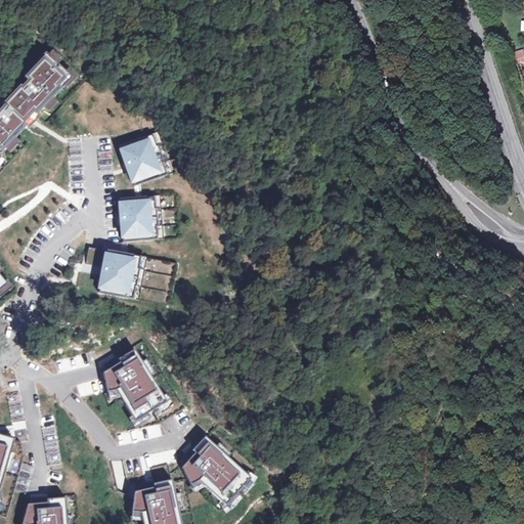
[(514,51),(517,59),(523,56),(523,50),(514,51)]
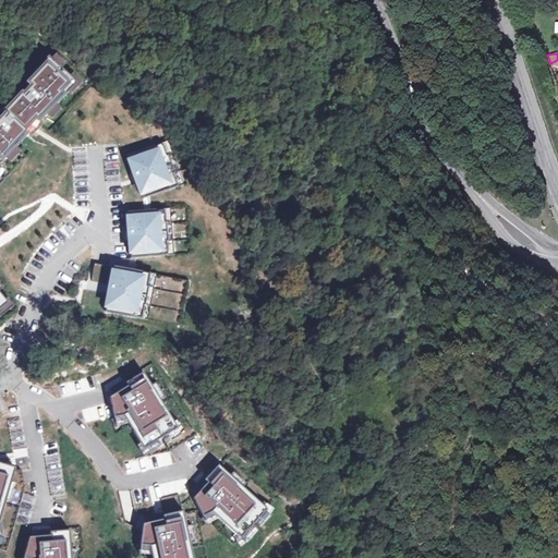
[(51,59),(0,113),(0,164),(76,83),(51,59)]
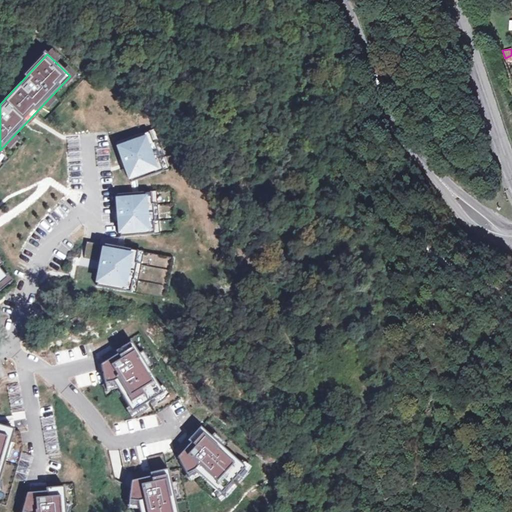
[(149,137),(118,148),(130,179),(162,171),(149,137)]
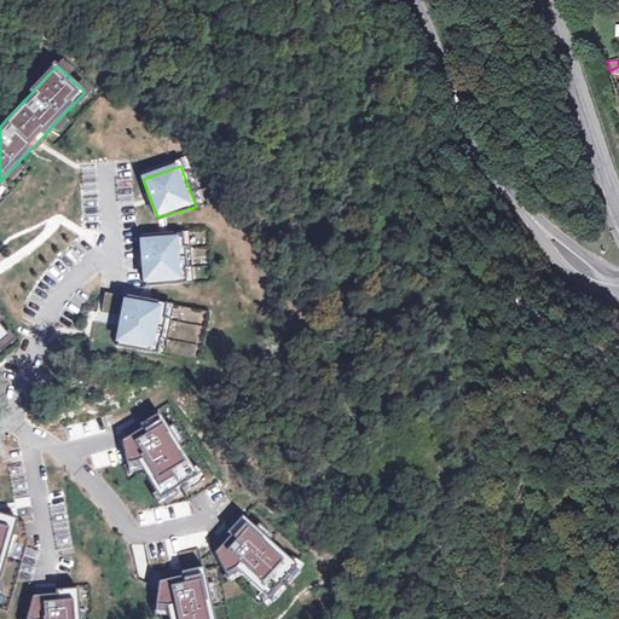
[(181,236),(139,239),(143,285),(185,282),(181,236)]
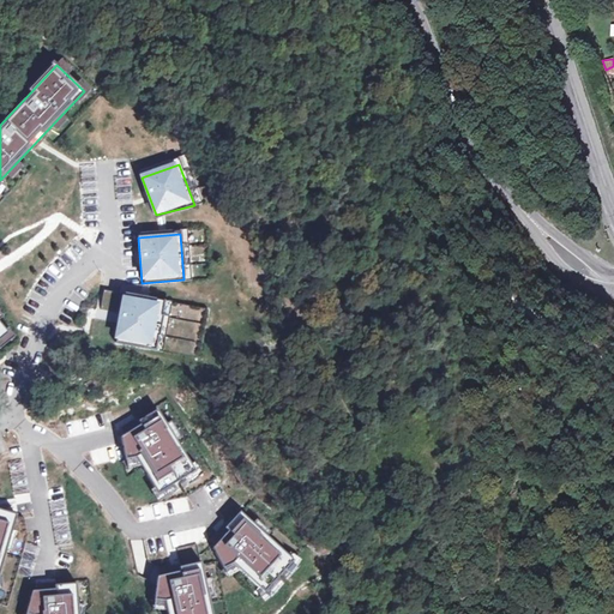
[(166,304),(124,296),(116,341),(158,348),(166,304)]
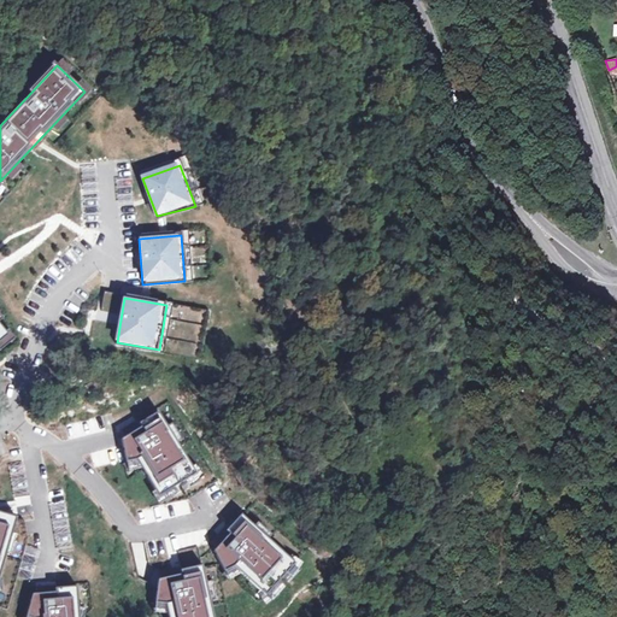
[(0,323),(0,346),(12,338),(0,323)]
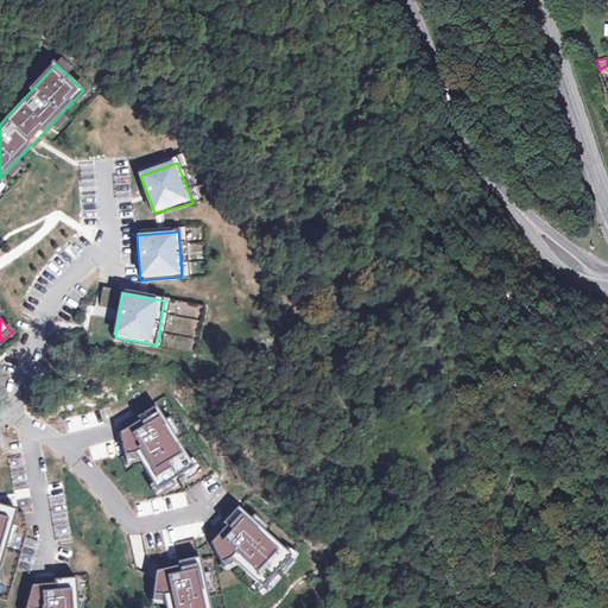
[(90,375),(82,380),(87,388),(95,384),(90,375)]
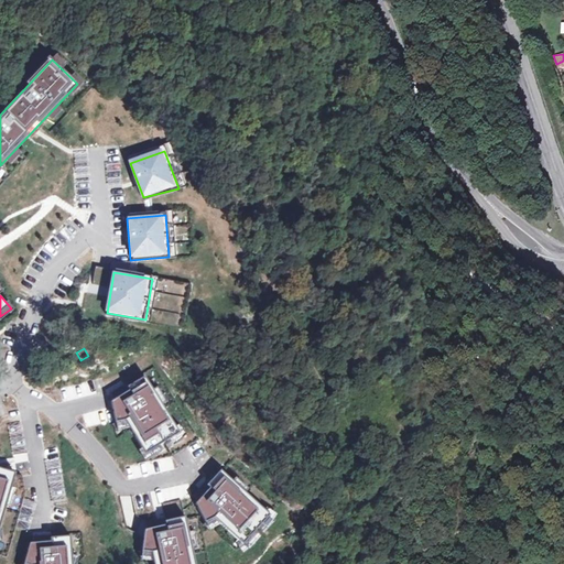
[(197,440),(147,357),(102,382),(148,461),(166,458),(197,440)]
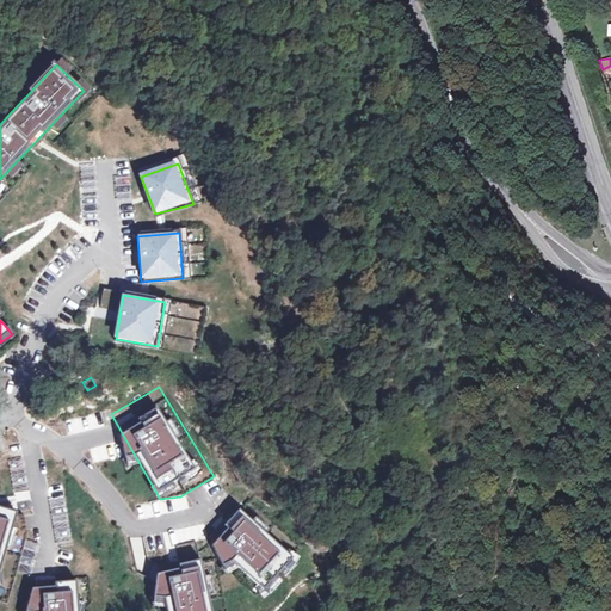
[(76,579),(55,582),(54,563),(68,562),(65,522),(62,481),(45,467),(13,476),(12,498),(0,498),(0,598),(6,600),(16,571),(36,579),(37,587),(31,588),(17,591),(19,610),(90,610),(88,578),(76,579)]
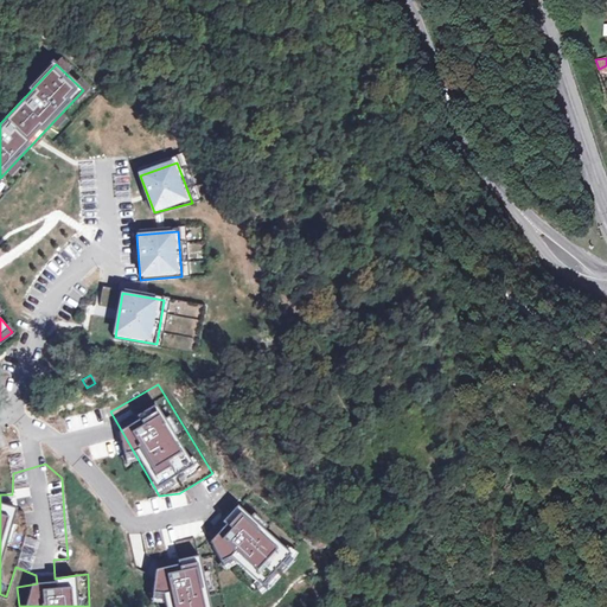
[(209,538),(205,543),(260,598),(296,561),(293,558),(298,554),(293,550),(299,543),(247,497),(240,505),(234,504),(206,535),(209,538)]
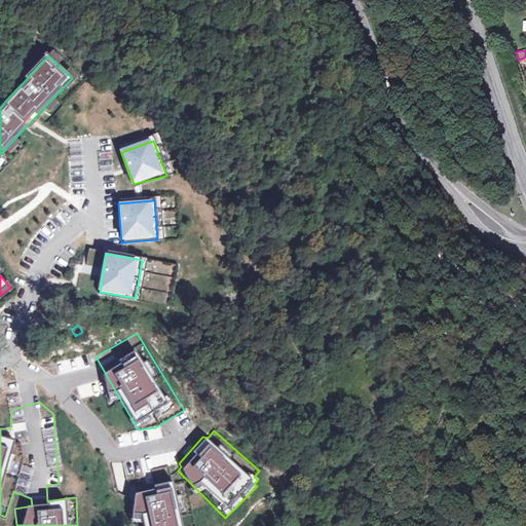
[(153,485),(136,486),(133,517),(143,520),(144,525),(183,525),(181,515),(174,514),(177,502),(166,465),(151,471),(153,485)]
